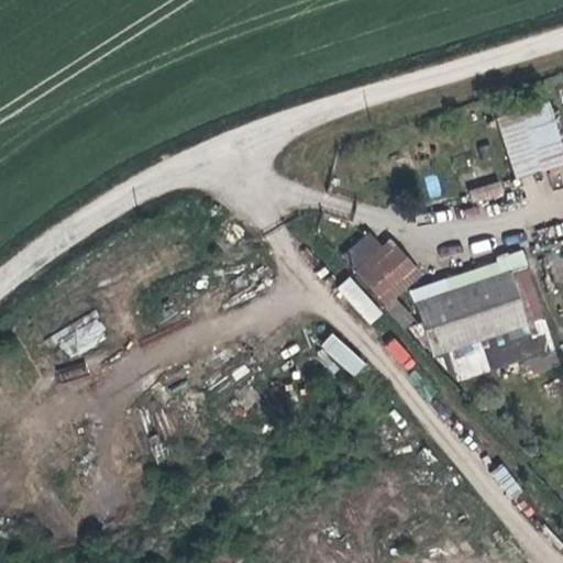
[(562,142),(550,98),(496,114),(515,178),(562,164),(562,142)]
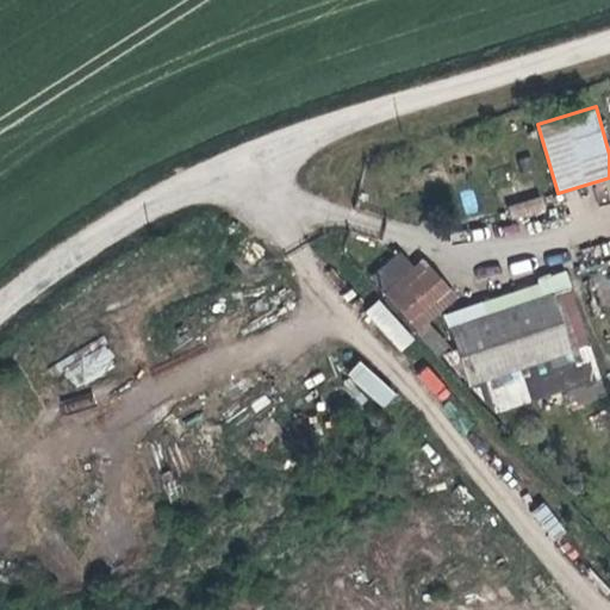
[(542,198),(509,203),(511,217),(545,213),(542,198)]
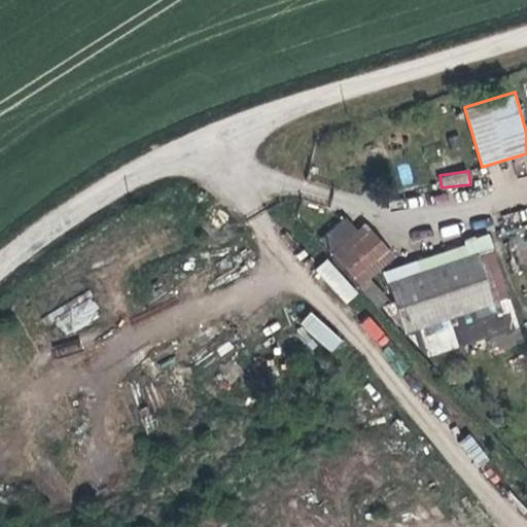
[(319,238),(358,285),(390,259),(352,211),(319,238)]
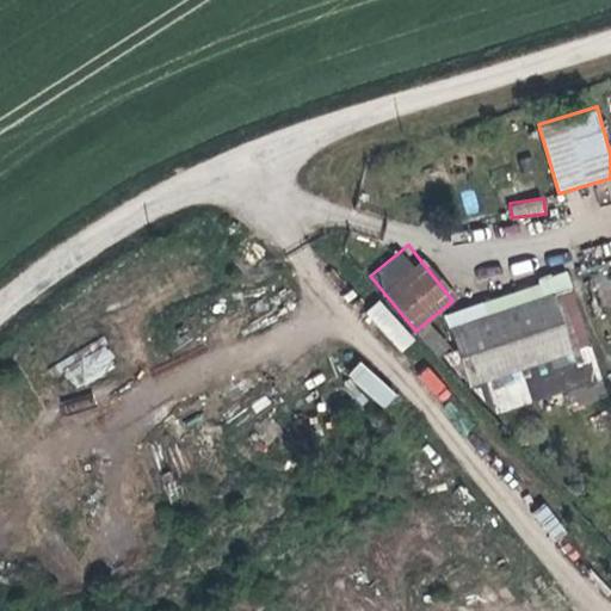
[(571,276),(446,309),(468,388),(486,383),(494,414),(567,395),(569,407),(605,397),(571,276)]
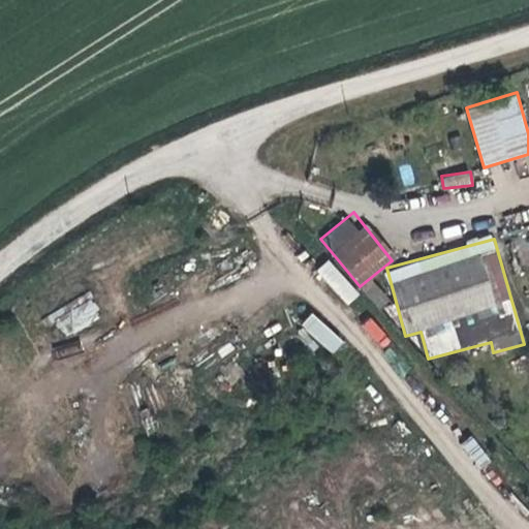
[(346,307),(360,296),(330,258),(315,270),(346,307)]
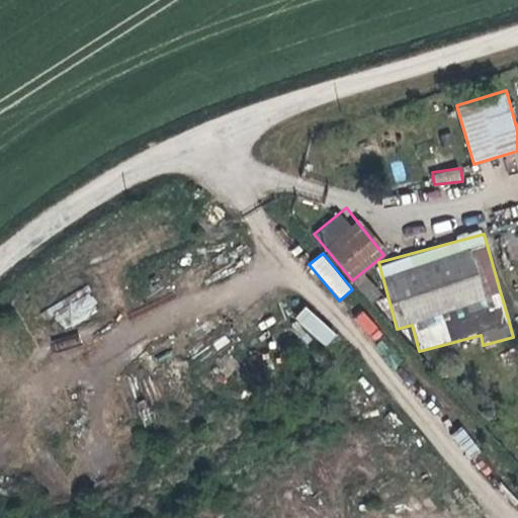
[(326,347),(337,334),(305,306),(293,319),(326,347)]
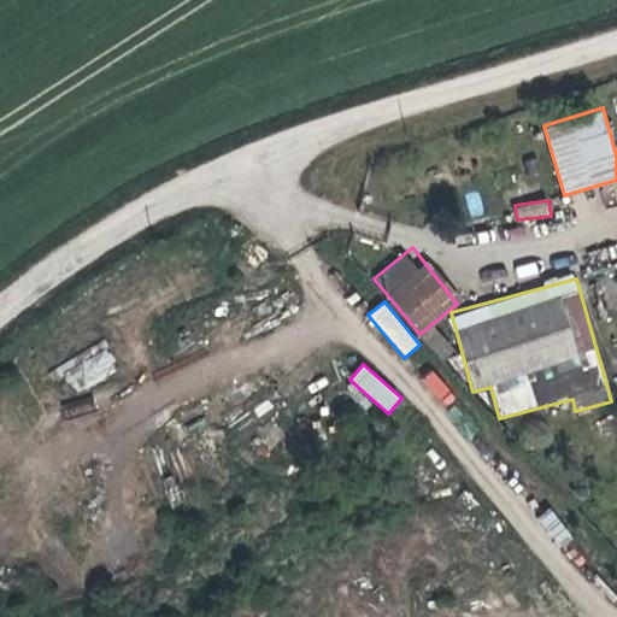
[(538,519),(559,546),(571,535),(550,510),(538,519)]
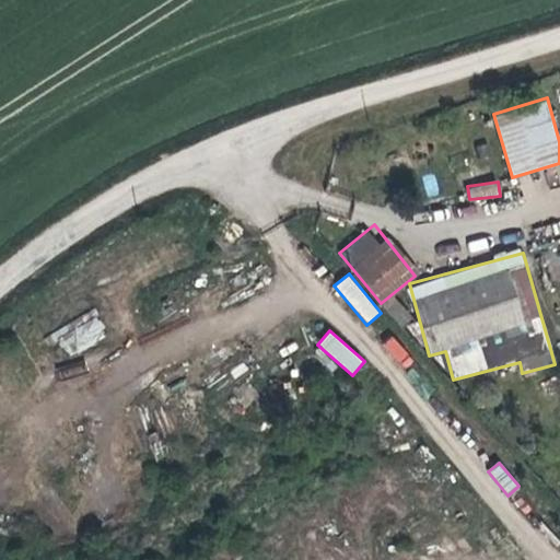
All buildings are outlined.
